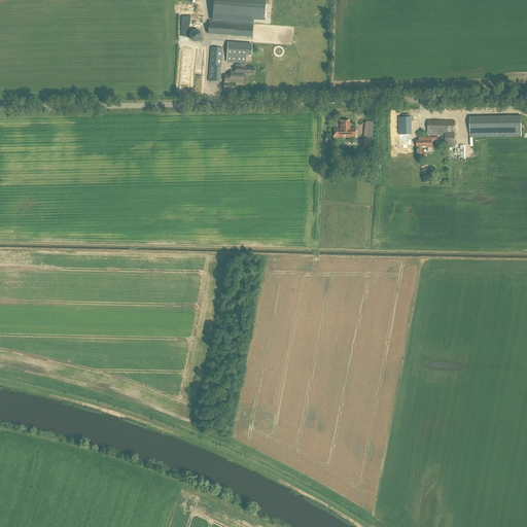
[(208,34),(252,37),(253,18),(264,18),(265,0),(213,0),(212,21),(209,21),(208,34)]
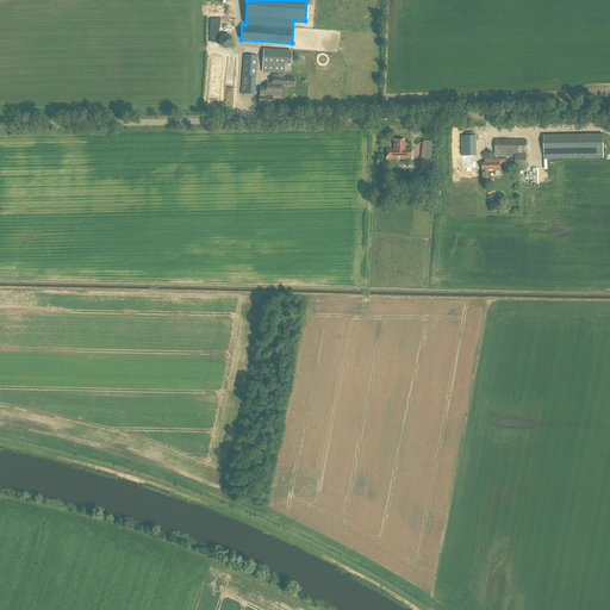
[(225,49),(229,49),(232,45),(234,42),(232,38),(230,36),(226,35),(222,36),(219,38),(218,42),(219,45),(222,48),(225,49)]
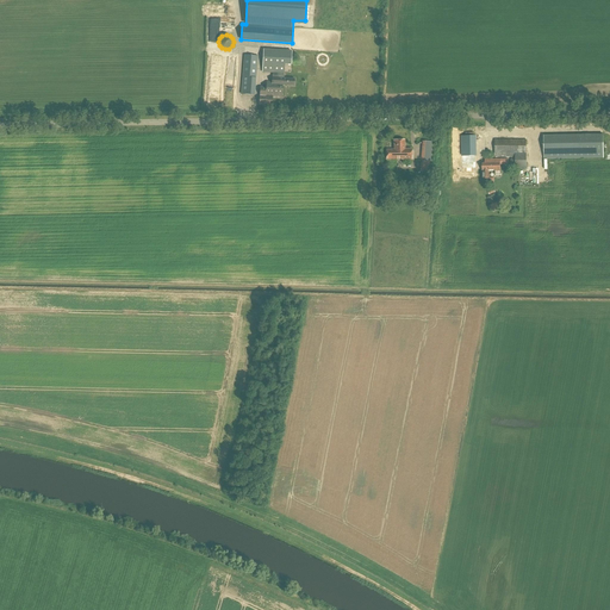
[(291,64),(292,51),(263,49),(262,63),(262,72),(272,73),(272,81),(266,81),(266,87),(260,87),(259,106),(272,106),(273,97),(281,97),(282,86),(294,87),(294,79),(284,79),(284,64),(291,64)]
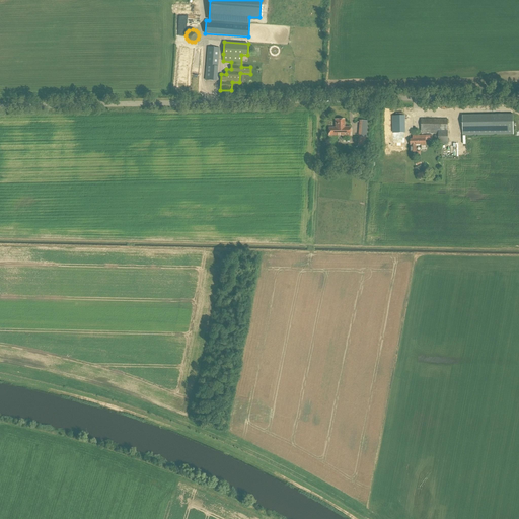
[(217,81),(219,48),(207,47),(205,80),(217,81)]
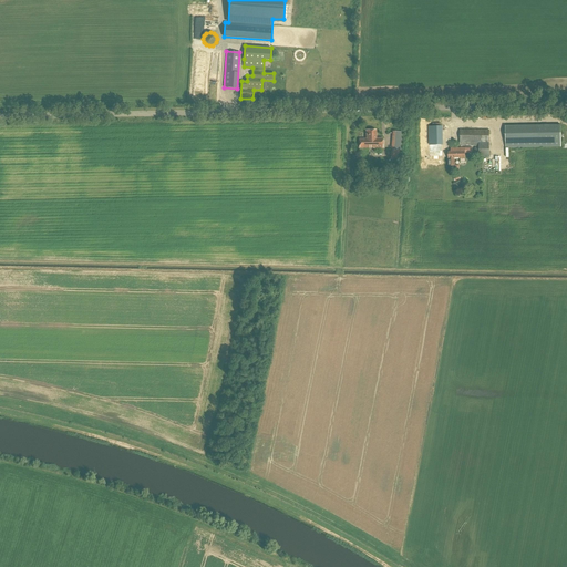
[(441,126),(441,123),(432,123),(432,126),(423,126),(424,145),(429,145),(430,174),(439,174),(439,154),(443,154),(442,126),(441,126)]
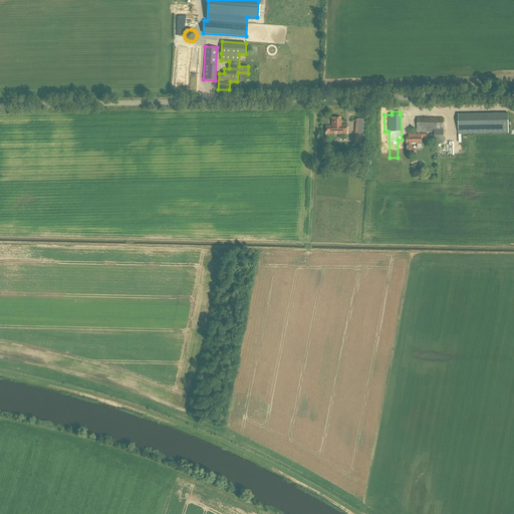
[(458,135),(508,134),(508,112),(458,113),(458,135)]
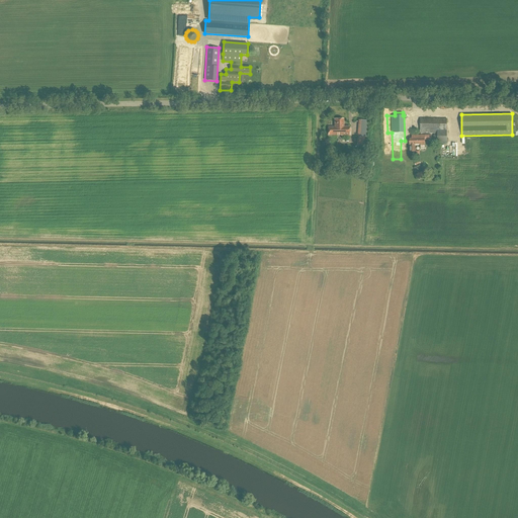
[(344,126),(344,118),(334,119),(335,126),(328,126),(328,136),(341,135),(341,136),(349,136),(349,126),(344,126)]
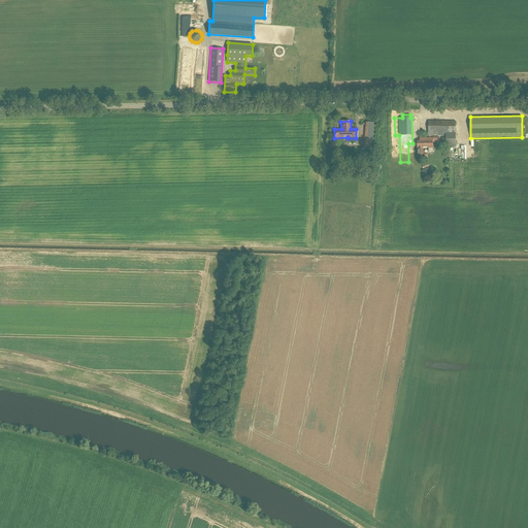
[(456,146),(456,121),(428,121),(428,135),(446,136),(446,137),(442,137),(441,140),(441,141),(446,141),(446,146),(456,146)]
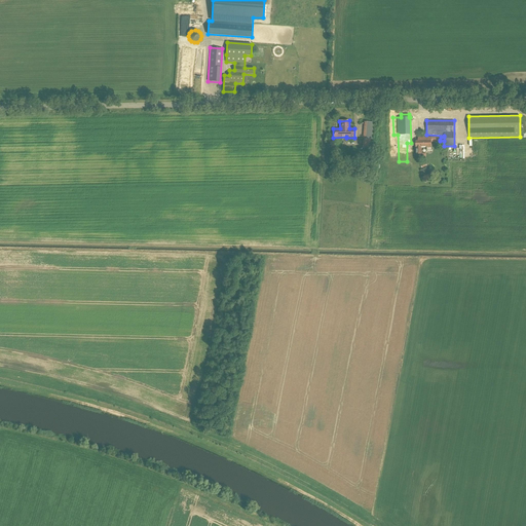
[(372,122),(364,121),(363,138),(371,139),(372,122)]
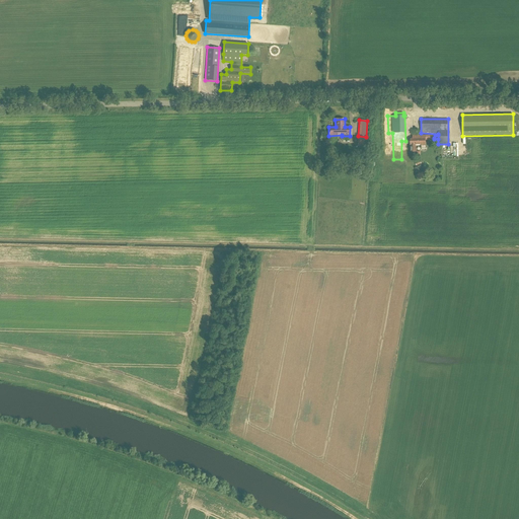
[(427,146),(426,144),(426,140),(432,139),(432,135),(413,136),(413,138),(411,138),(411,152),(417,152),(416,145),(421,145),(421,148),(422,149),(426,149),(427,148),(427,146)]
